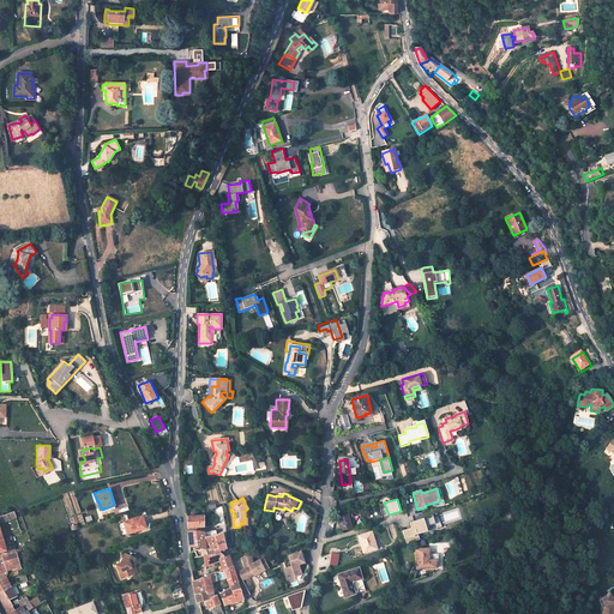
[(13,513),(0,517),(0,539),(1,539),(0,531),(0,524),(16,519),(13,513)]
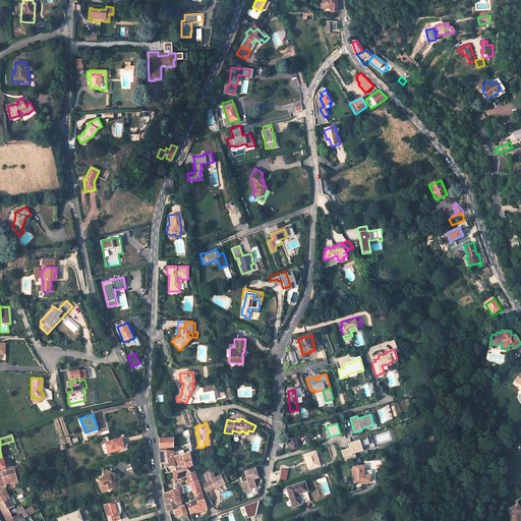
[(171,437),(160,439),(159,448),(173,446),(171,437)]
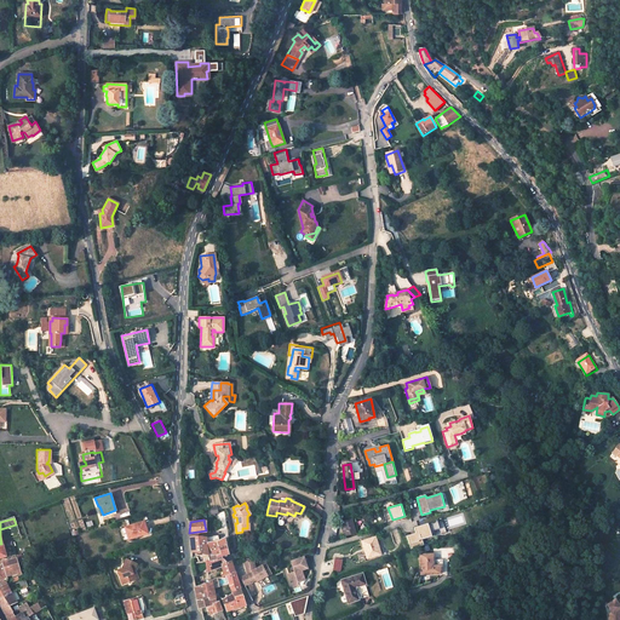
[(354,520),(340,523),(344,537),(357,534),(354,520)]
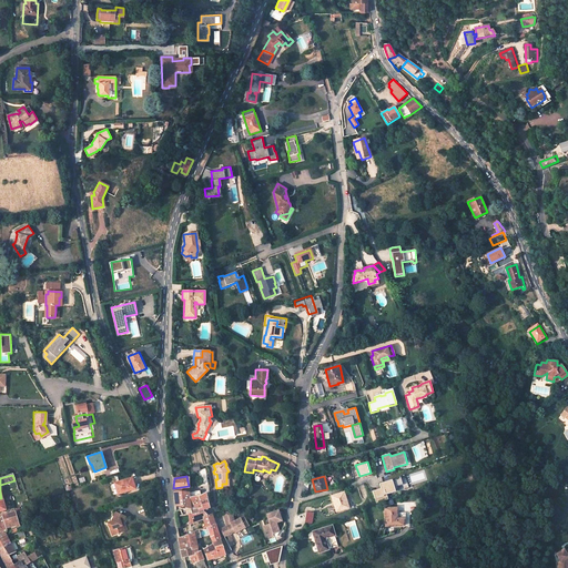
[(115,483),(119,493),(135,488),(132,477),(115,483)]
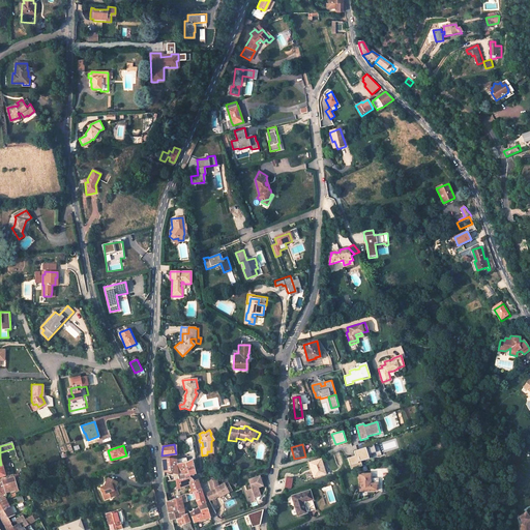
[(192,460),(186,463),(185,458),(177,459),(176,459),(178,469),(193,465),(192,462),(192,460)]
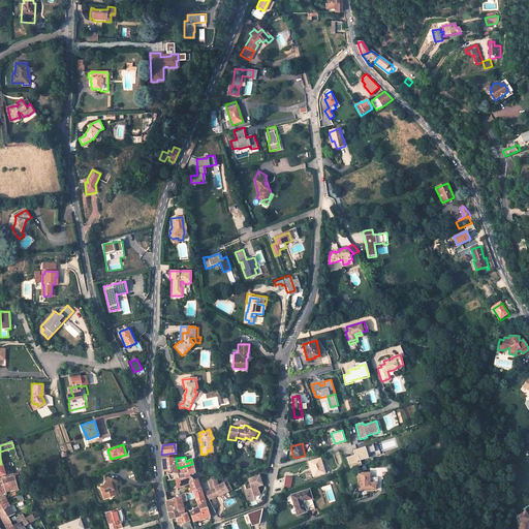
[(360,457),(347,461),(349,467),(362,464),(360,457)]
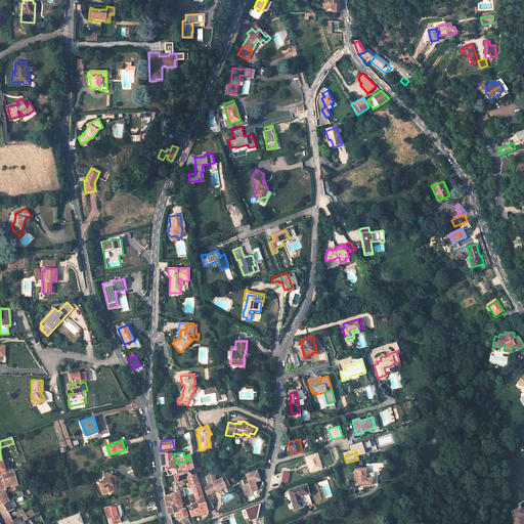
[(162,465),(171,465),(173,472),(176,473),(176,464),(174,453),(170,453),(161,453),(162,465)]
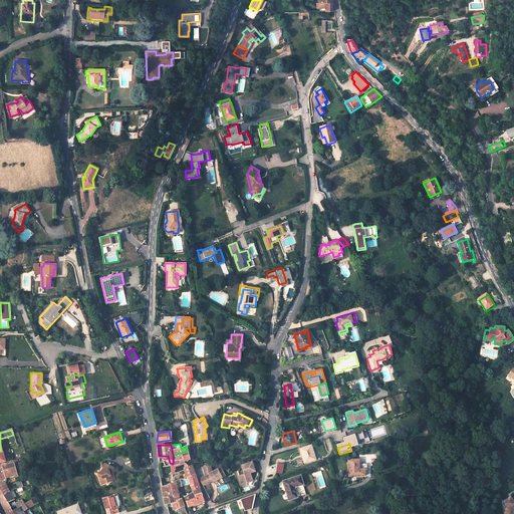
[(304,463),(314,460),(312,453),(313,453),(311,446),(300,449),(304,463)]
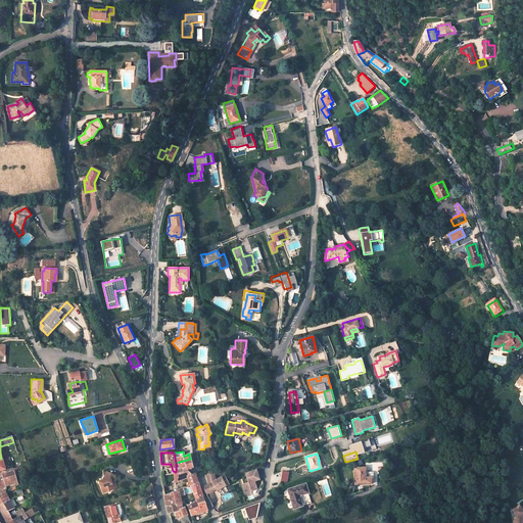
[(191,463),(190,459),(176,463),(176,472),(176,473),(188,471),(192,467),(191,463)]
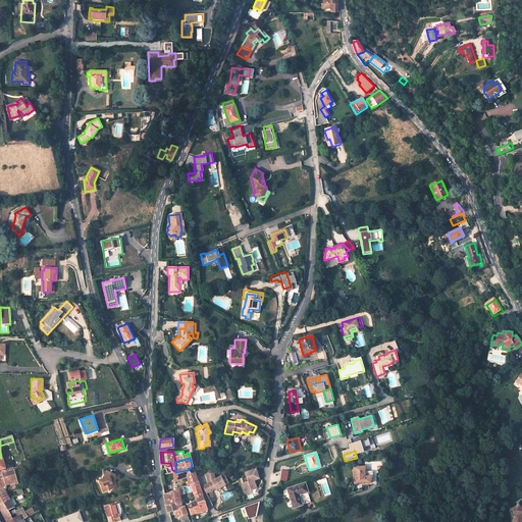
[(7,471),(2,473),(2,474),(0,475),(0,490),(1,490),(4,489),(6,488),(4,482),(17,478),(14,469),(13,467),(7,468),(7,471)]
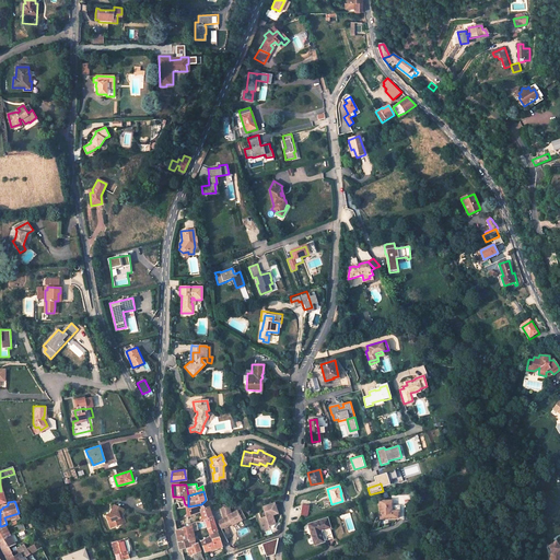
[(378,502),(380,520),(397,518),(397,513),(391,513),(389,506),(389,502),(378,502)]
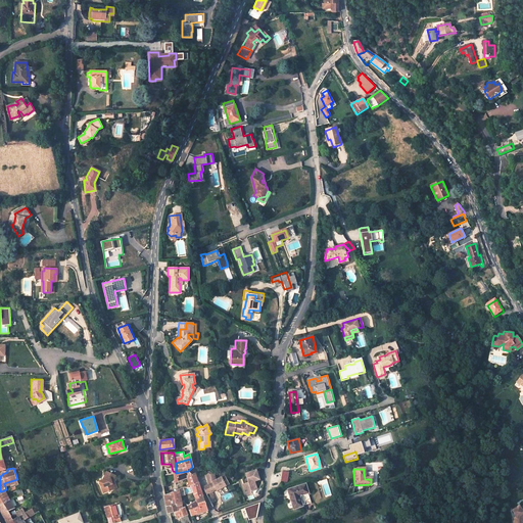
[(206,493),(208,492),(210,492),(212,491),(212,490),(217,489),(229,483),(224,475),(215,479),(212,470),(206,471),(209,484),(202,486),(204,490),(206,493)]
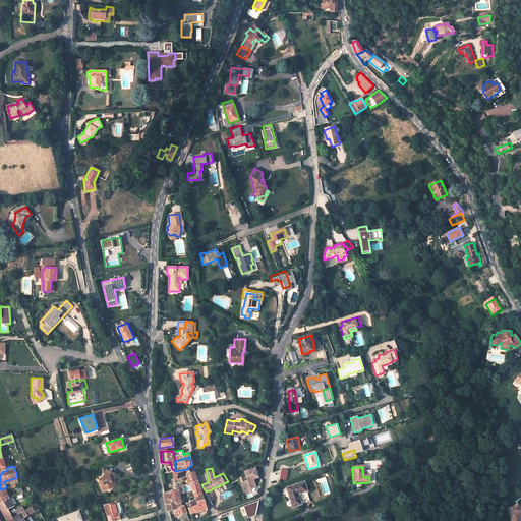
[(255,468),(245,471),(247,479),(243,481),(246,493),(250,491),(250,488),(255,486),(254,481),(252,481),(251,478),(258,476),(255,468)]
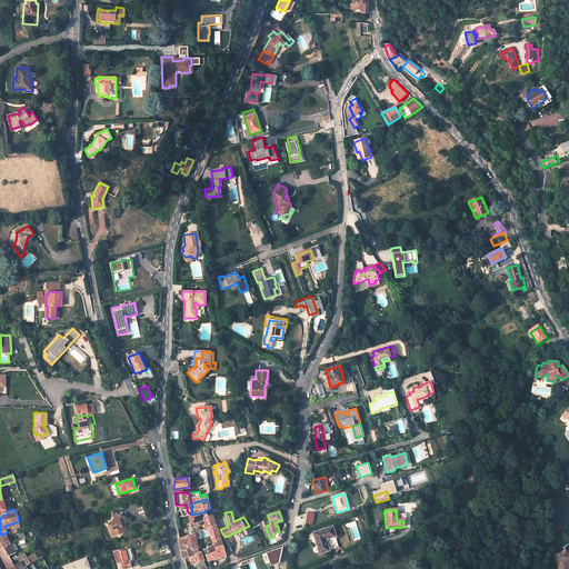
[(189,513),(190,523),(201,519),(203,528),(208,527),(215,525),(211,515),(210,515),(208,516),(205,512),(191,515),(191,513),(189,513)]
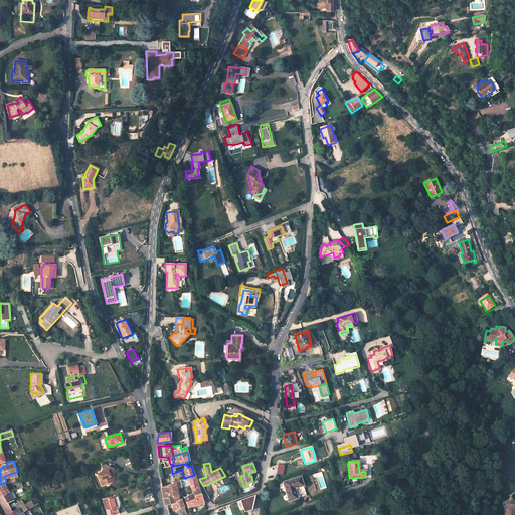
[(99,474),(103,485),(113,481),(111,475),(113,468),(106,465),(103,472),(99,474)]
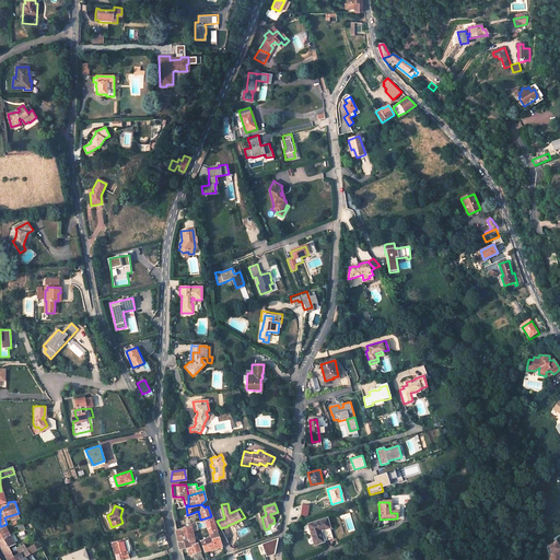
[(199,541),(203,552),(222,547),(211,516),(205,518),(206,527),(206,528),(209,535),(207,537),(199,541)]
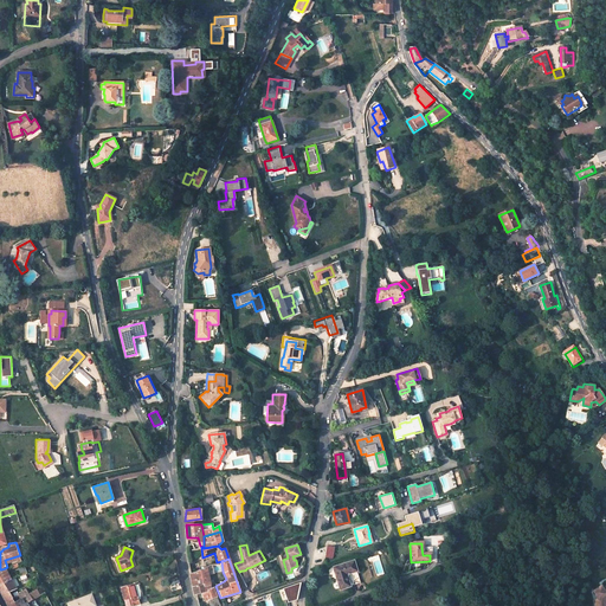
[(340,590),(360,584),(353,562),(333,568),(337,582),(335,584),(334,585),(334,586),(334,588),(336,590),(337,590),(340,590)]
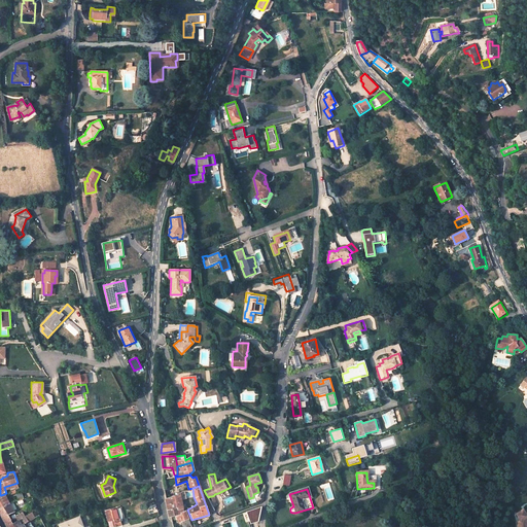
[(183,507),(179,493),(166,499),(167,504),(176,502),(177,510),(182,507),(183,507)]
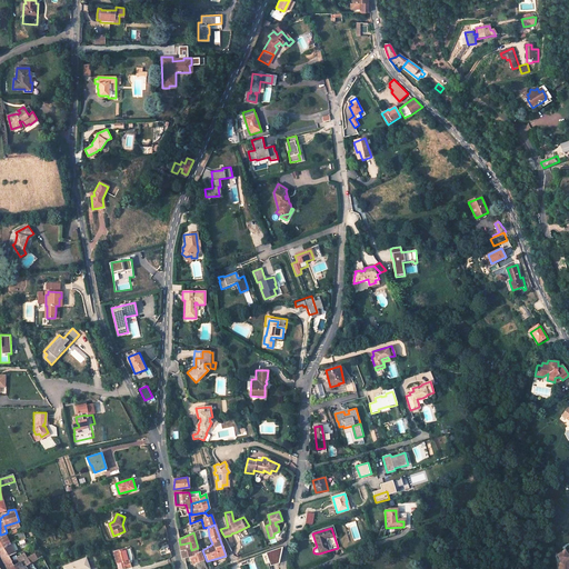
[(0,548),(11,543),(5,533),(1,535),(0,535),(0,548)]
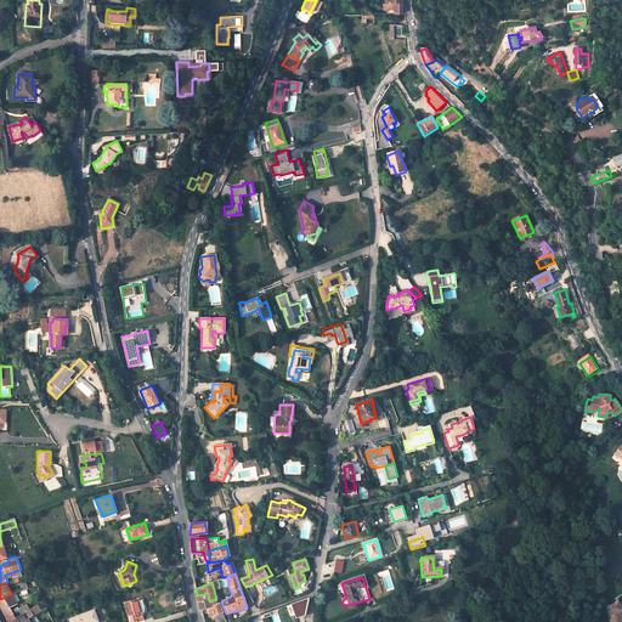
[(40,609),(38,605),(30,610),(27,604),(18,610),(12,610),(10,605),(17,603),(13,597),(20,594),(27,592),(26,589),(22,589),(12,594),(0,599),(0,608),(4,616),(6,618),(20,610),(26,620),(30,617),(44,609),(43,608),(40,609)]
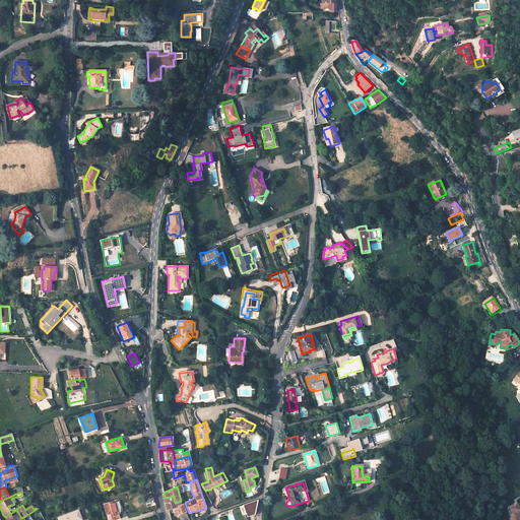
[(178,515),(180,519),(187,519),(188,519),(183,504),(181,504),(180,501),(175,503),(174,496),(165,498),(165,500),(167,510),(169,510),(176,508),(178,515)]
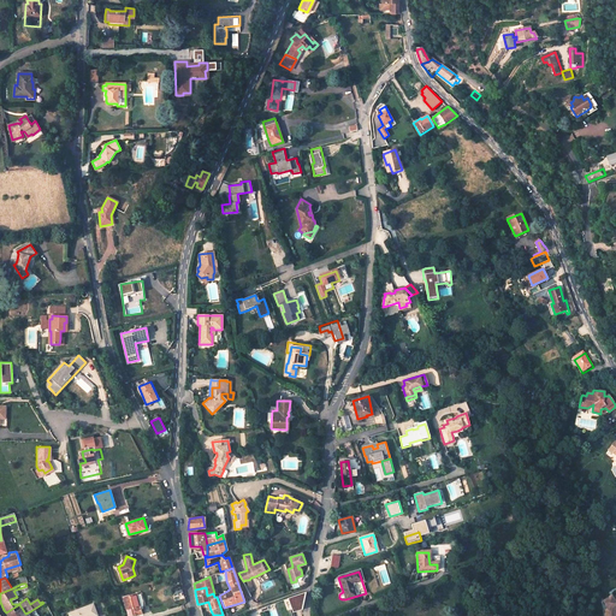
[(171,591),(173,600),(184,598),(182,588),(171,591)]
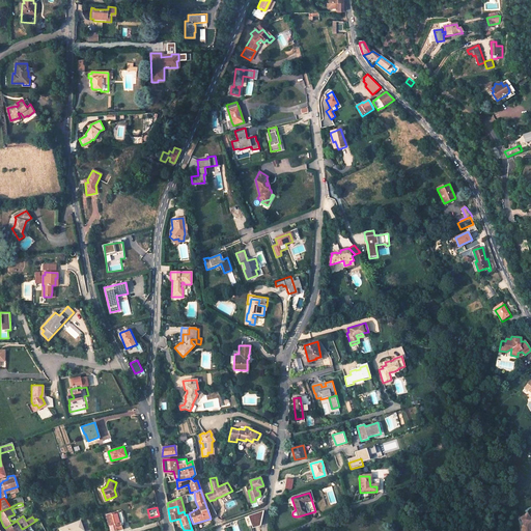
[(107,514),(111,530),(114,530),(121,529),(117,511),(107,514)]
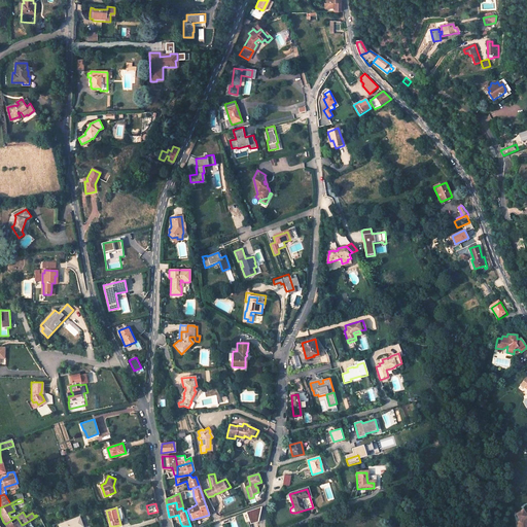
[(258,507),(247,511),(251,523),(262,520),(258,507)]
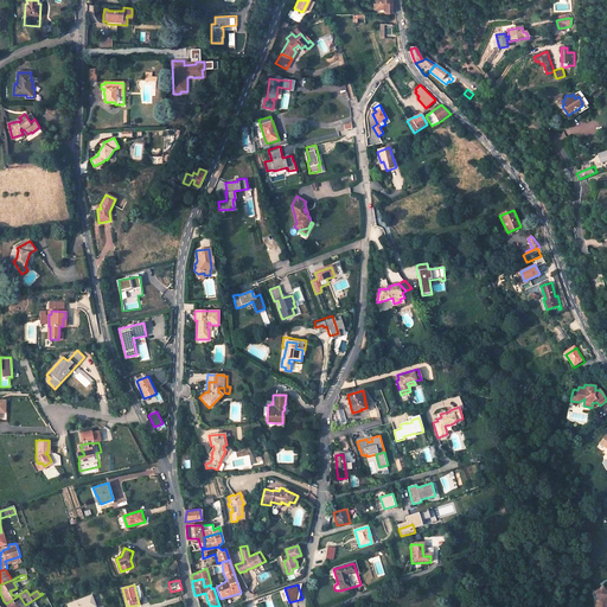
[(600,586),(593,592),(596,598),(595,600),(595,606),(606,606),(606,585),(605,587),(605,588),(604,589),(601,587),(600,586)]
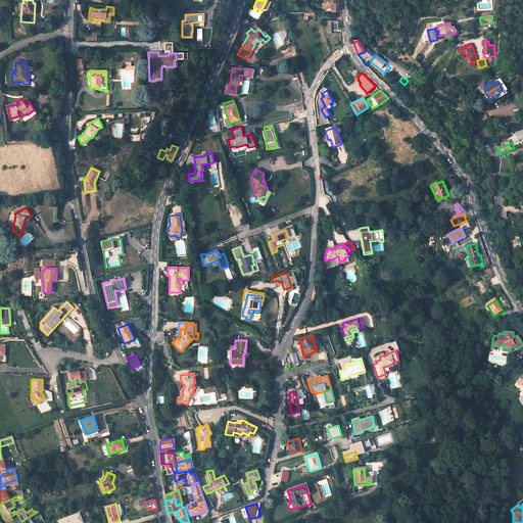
[(6,522),(28,522),(26,519),(21,521),(16,513),(5,520),(6,522)]
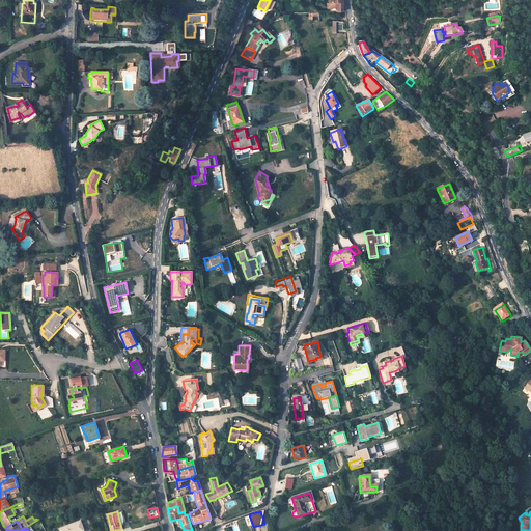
[(83,530),(84,530),(81,521),(62,527),(63,530),(83,530)]
